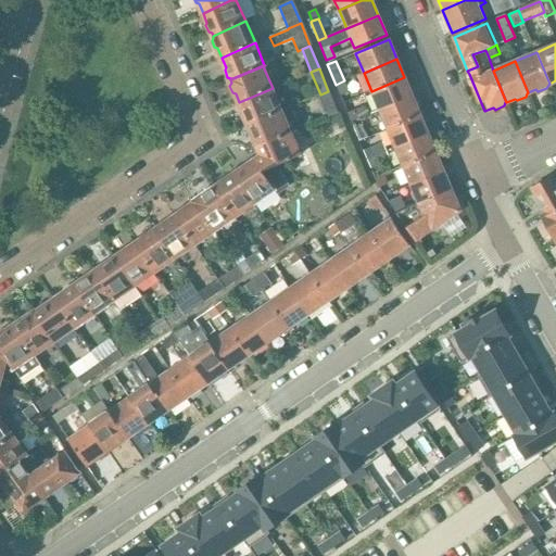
[(413,97),(404,77),(371,91),(379,111),(413,97)]
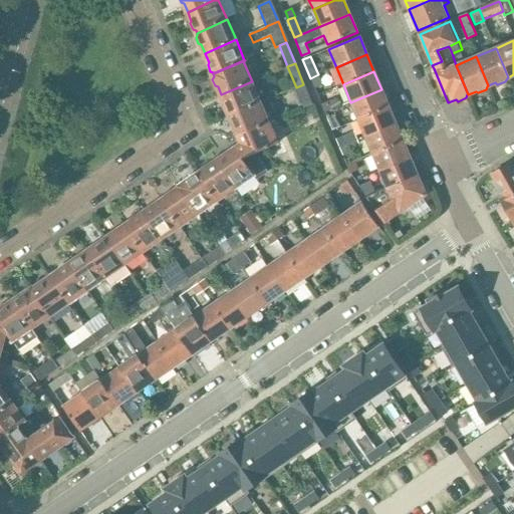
[(322,85),(318,74),(310,78),(315,88),(322,85)]
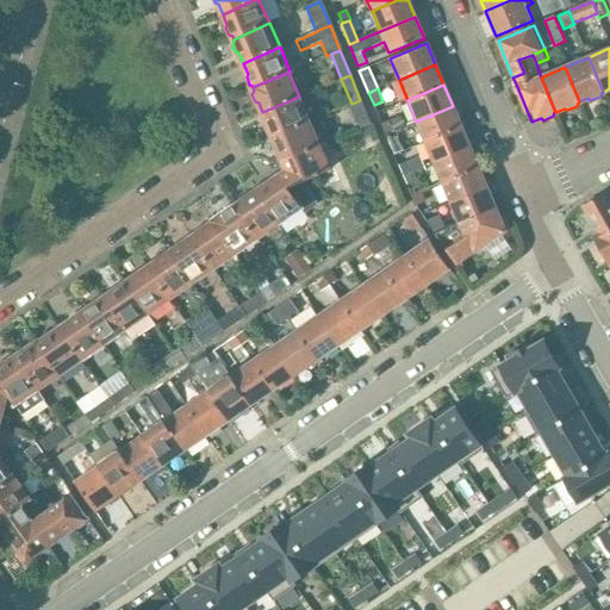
[(310,122),(299,97),(262,112),(268,124),(266,126),(269,135),(273,136),(273,137),(310,122)]
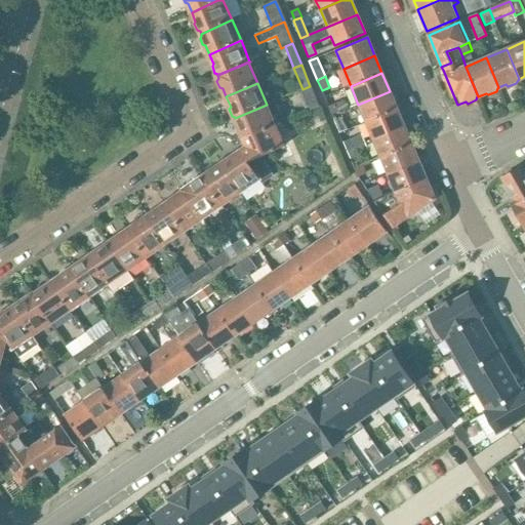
[(310,86),(303,89),(297,91),(308,113),(319,108),(310,86)]
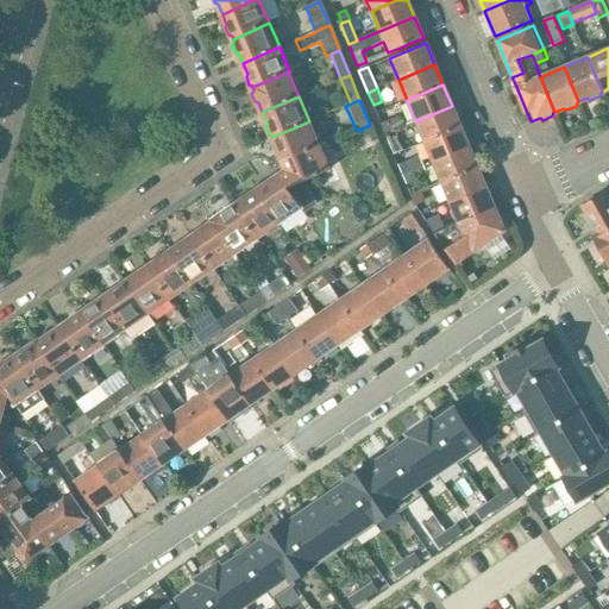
[(460,126),(452,106),(415,121),(424,142),(460,126)]
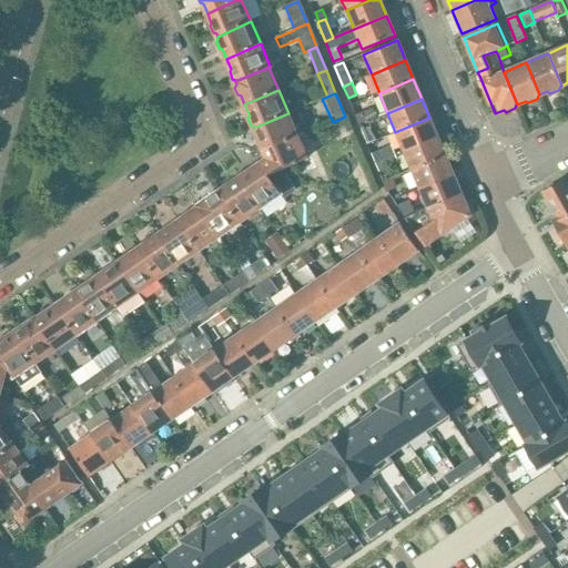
[(372,109),(355,117),(359,124),(376,118),(372,109)]
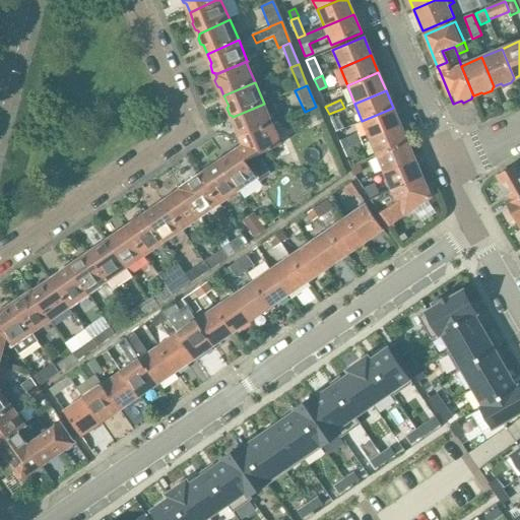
[(273,124),(264,104),(233,117),(234,119),(233,122),(235,128),(238,130),(242,137),(273,124)]
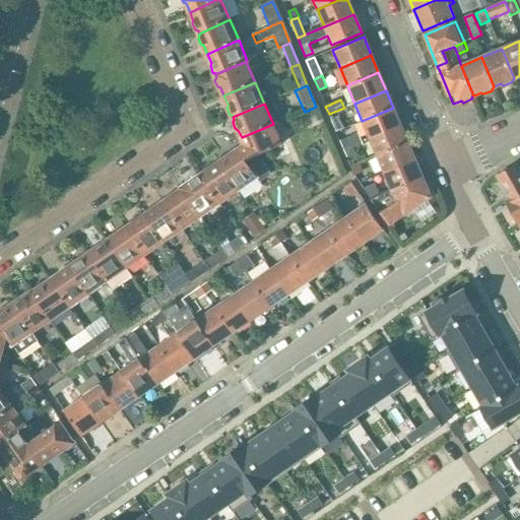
[(362,121),(370,138),(400,126),(393,108),(362,121)]
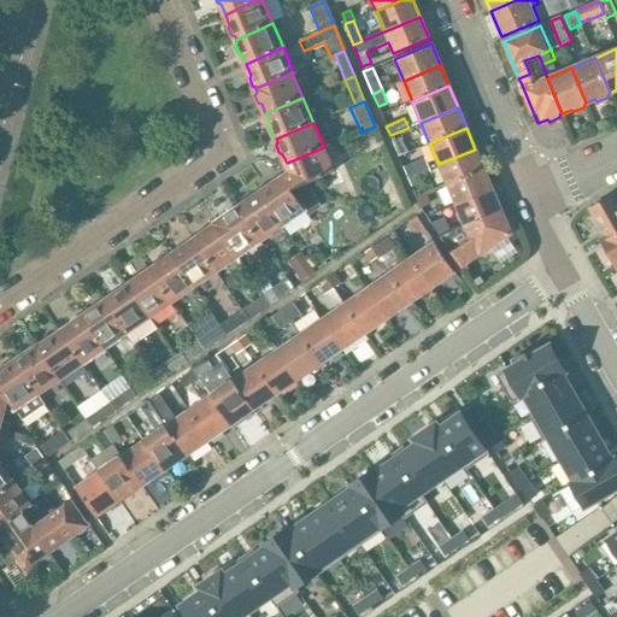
[(401,135),(392,140),(399,157),(409,152),(401,135)]
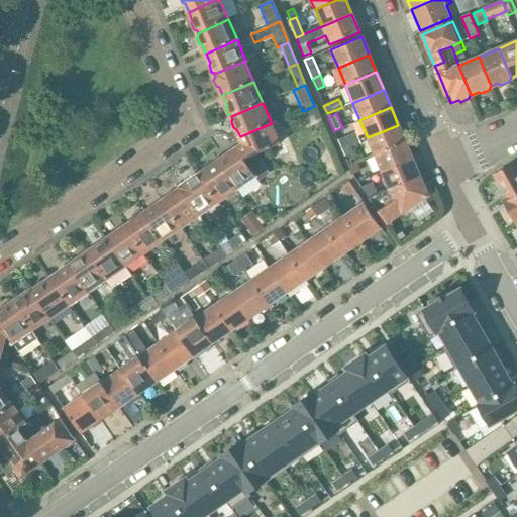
[(243,145),(236,149),(243,160),(244,160),(262,163),(256,154),(270,149),(281,144),(272,123),(240,136),(243,145)]
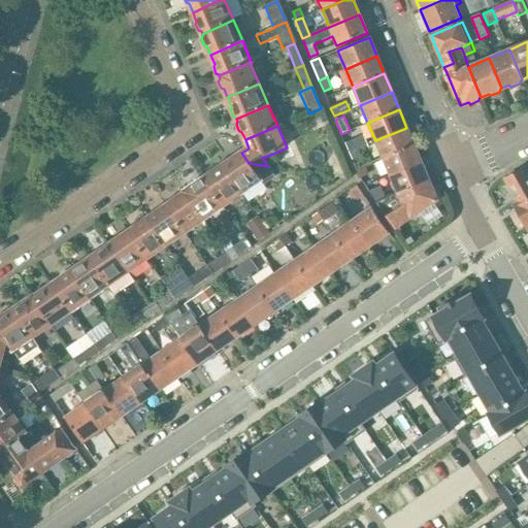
[(415,145),(406,128),(375,140),(383,158),(415,145)]
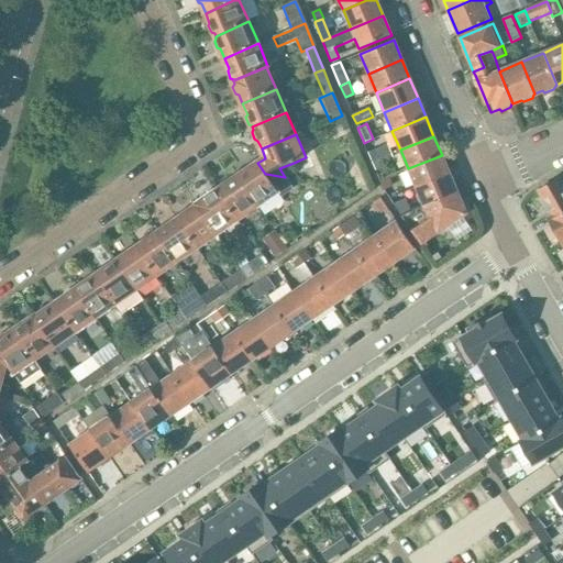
[(387,144),(367,152),(371,162),(390,153),(387,144)]
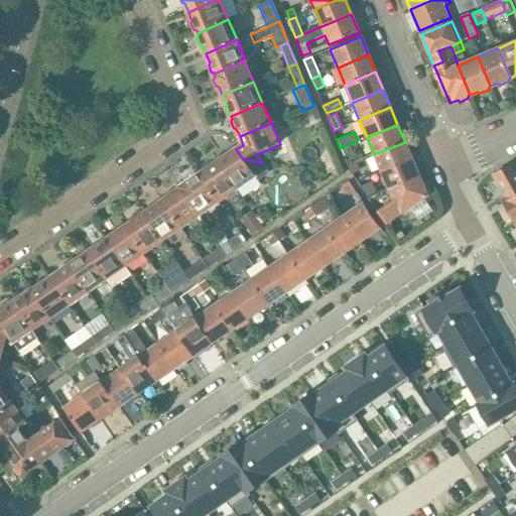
[(344,156),(361,149),(358,140),(340,148),(344,156)]
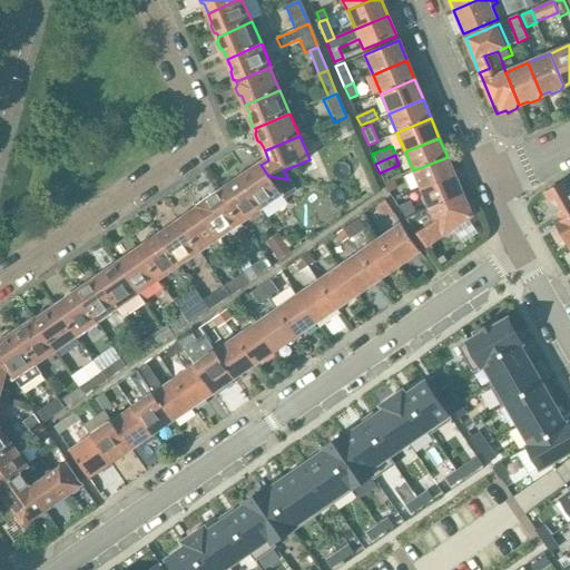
[(455,176),(448,157),(413,170),(421,190),(455,176)]
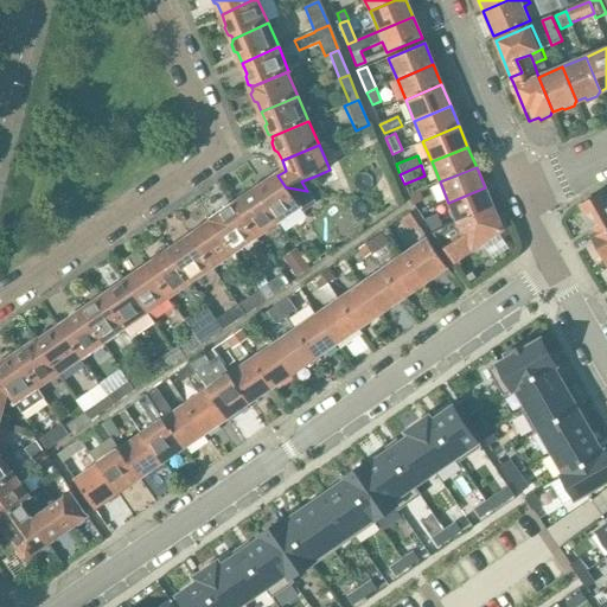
[(256,191),(278,223),(301,208),(305,212),(317,204),(307,191),(287,187),(286,187),(278,176),(269,183),(264,181),(259,185),(259,190),(256,191)]
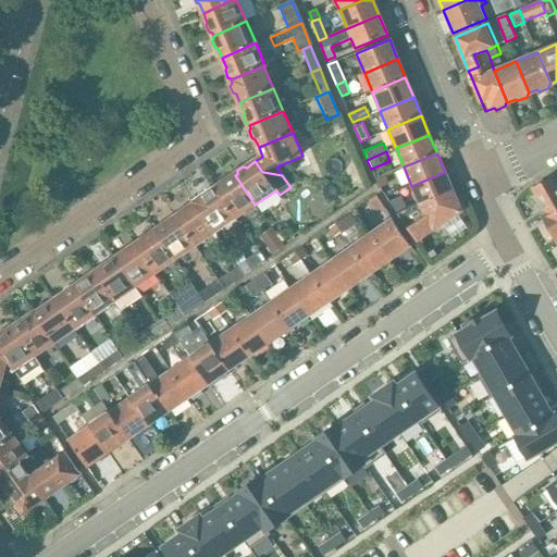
[(453,190),(445,172),(411,186),(420,205),(453,190)]
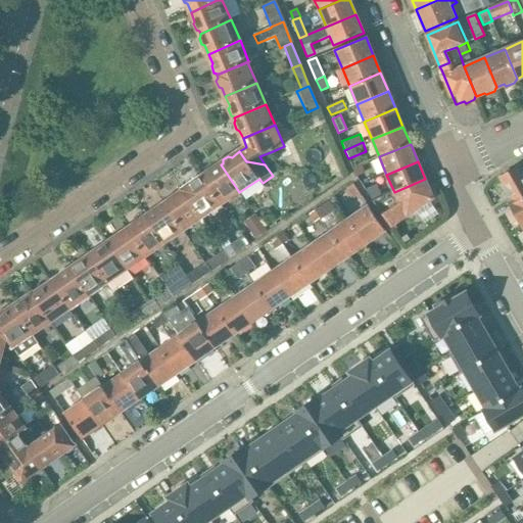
[(221,205),(239,192),(221,164),(220,165),(216,164),(209,169),(209,173),(202,178),(221,205)]
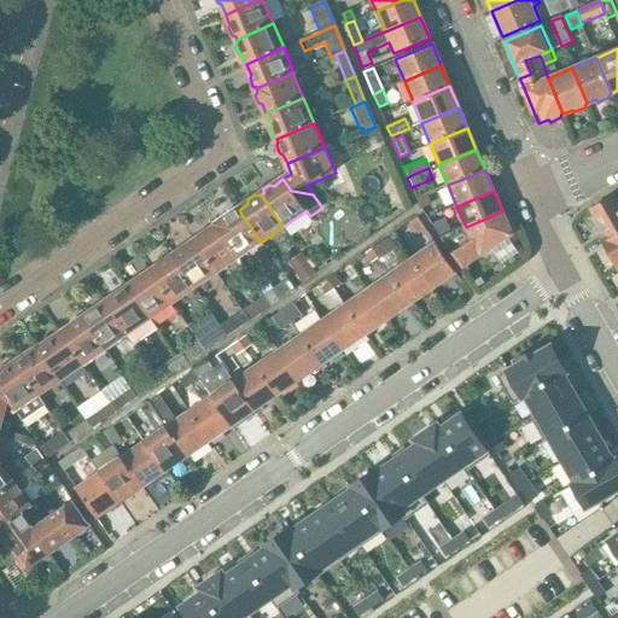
[(426,194),(417,199),(420,208),(426,219),(435,215),(426,194)]
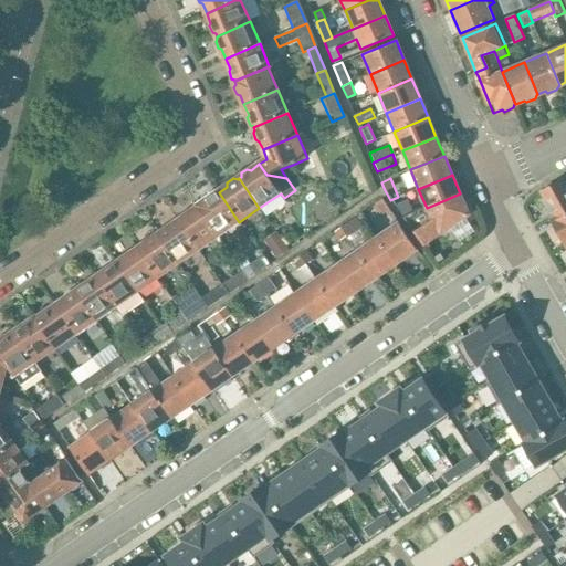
[(565,188),(562,181),(542,192),(555,218),(552,220),(554,223),(565,217),(565,188)]
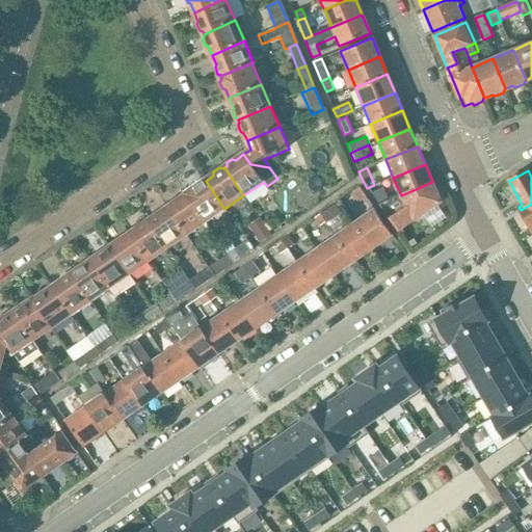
[(187,195),(206,223),(207,223),(206,221),(215,215),(224,209),(206,181),(197,186),(194,186),(188,189),(188,193),(186,194),(187,195)]
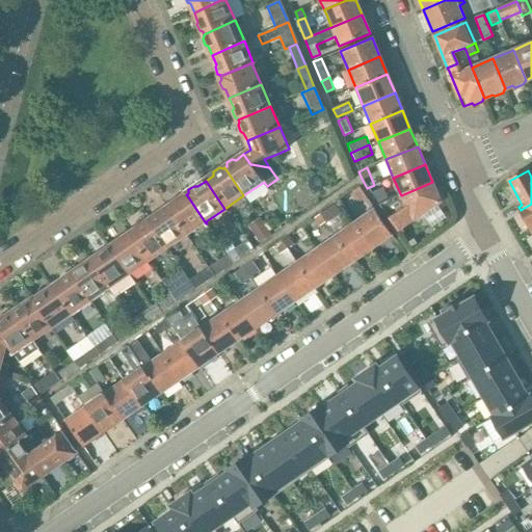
[(398,232),(426,212),(437,205),(439,197),(432,182),(401,195),(389,201),(379,205),(398,232)]
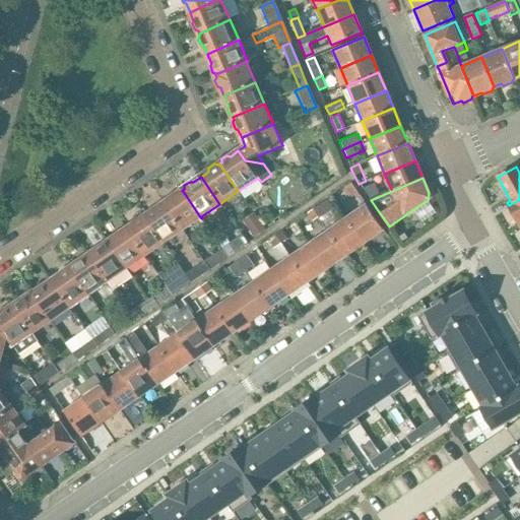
[(358,193),(350,183),(343,188),(350,198),(358,193)]
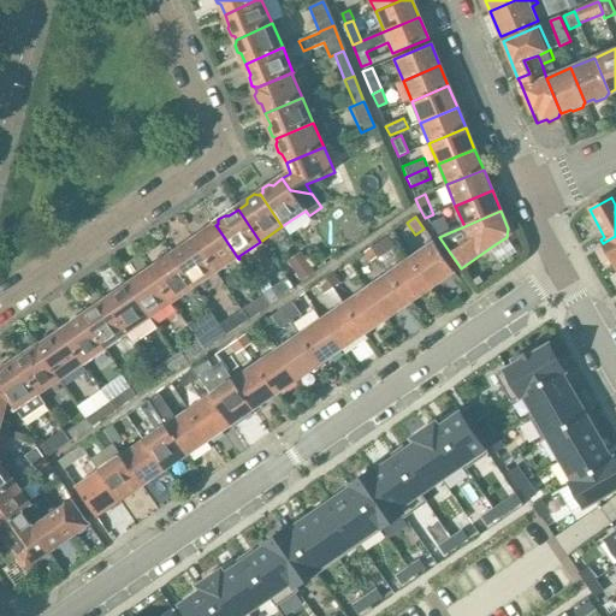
[(444,217),(430,223),(439,237),(450,232),(444,217)]
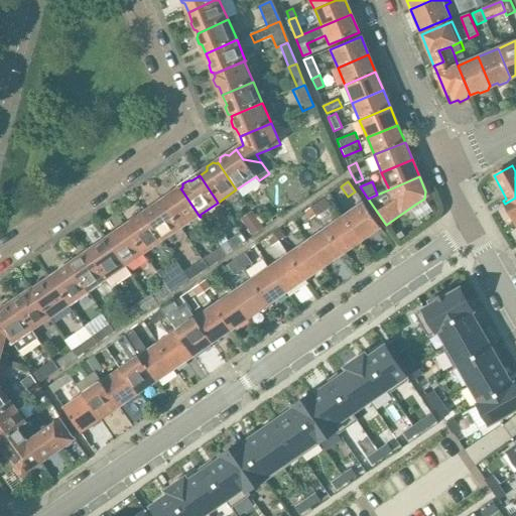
[(181,230),(200,217),(181,189),(179,190),(176,189),(171,192),(171,197),(163,202),(181,230)]
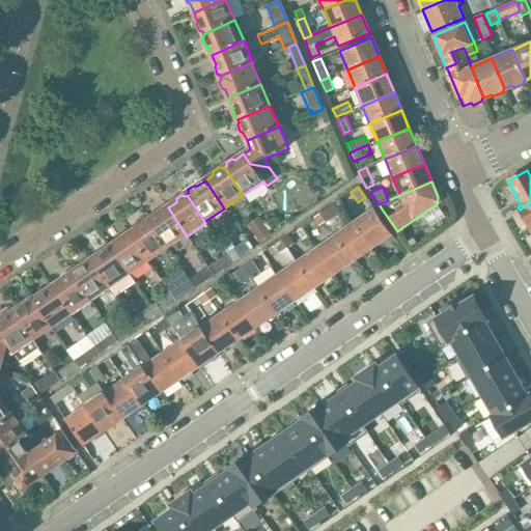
[(530,203),(520,210),(530,230),(530,203)]
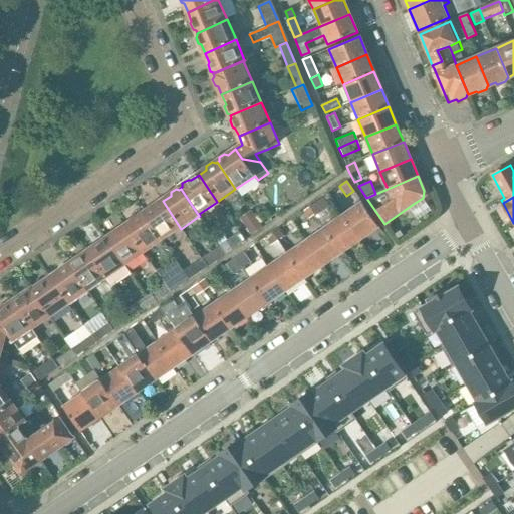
[(163,241),(181,229),(163,201),(155,206),(152,206),(146,210),(146,213),(144,214),(163,241)]
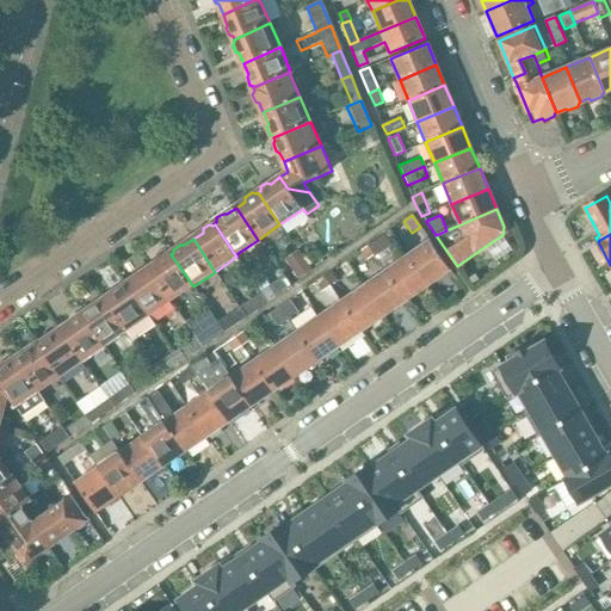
[(429,287),(450,271),(430,240),(407,255),(429,287)]
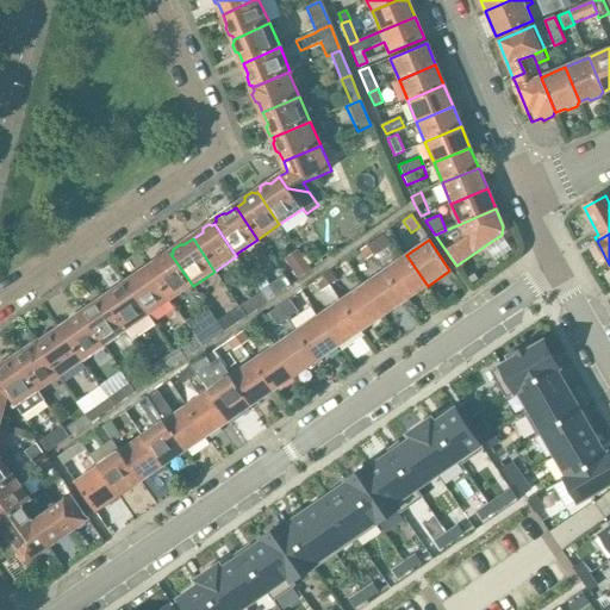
[(170,302),(193,286),(170,254),(169,255),(165,254),(159,259),(157,262),(148,268),(170,302)]
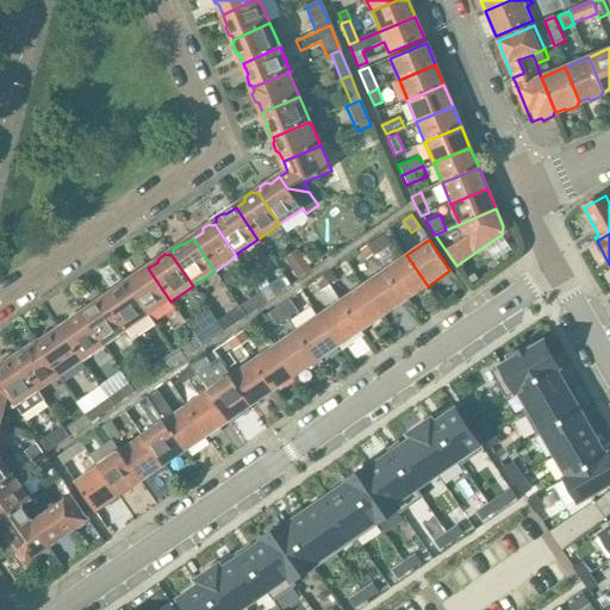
[(406,255),(384,271),(405,302),(428,286),(406,255)]
